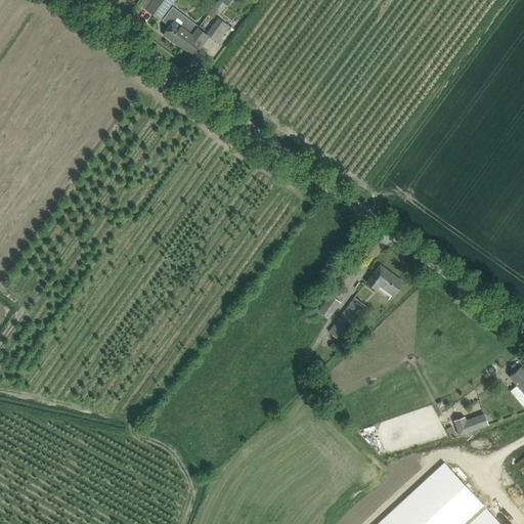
[(150,0),(144,8),(160,19),(174,0),(150,0)]
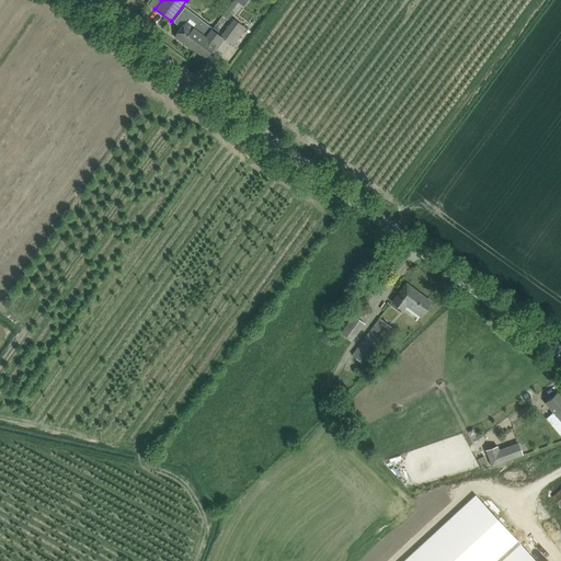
[(175,21),(173,23),(180,27),(174,34),(181,39),(181,38),(189,45),(196,50),(206,38),(206,37),(192,27),(198,19),(184,8),(176,19),(175,21)]
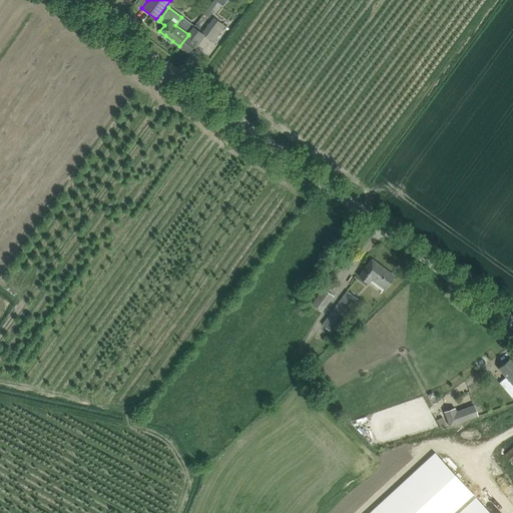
[(218,34),(225,26),(221,23),(217,28),(210,23),(204,31),(195,24),(188,34),(188,35),(179,46),(187,53),(192,48),(193,46),(196,48),(205,36),(212,42),(218,34)]
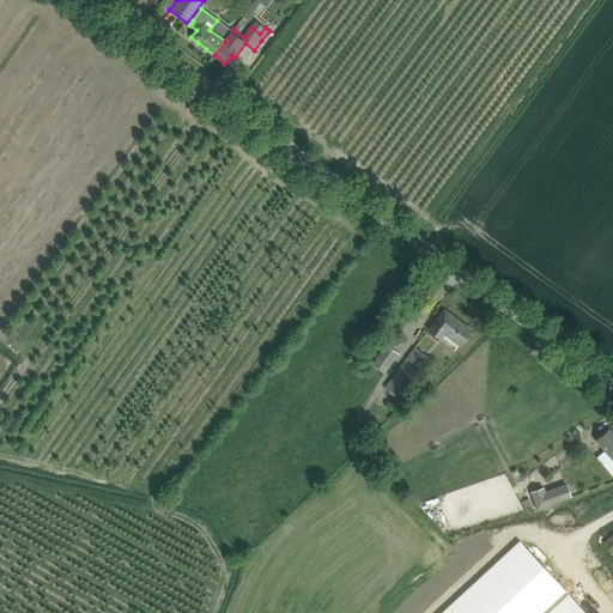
[(444,309),(429,331),(441,340),(438,344),(453,354),(469,332),(460,325),(459,326),(455,323),(459,320),(444,309)]
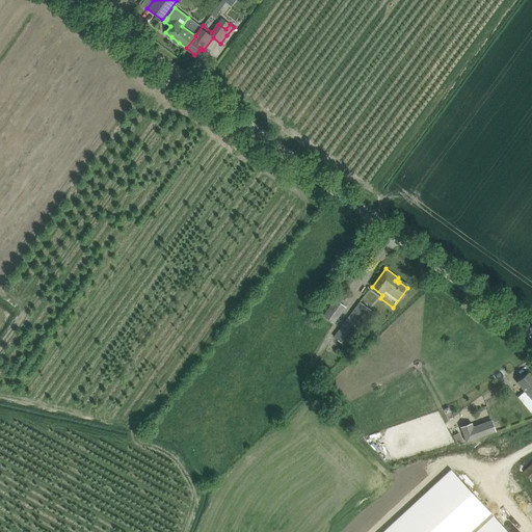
[(323,315),(334,323),(346,308),(336,299),(323,315)]
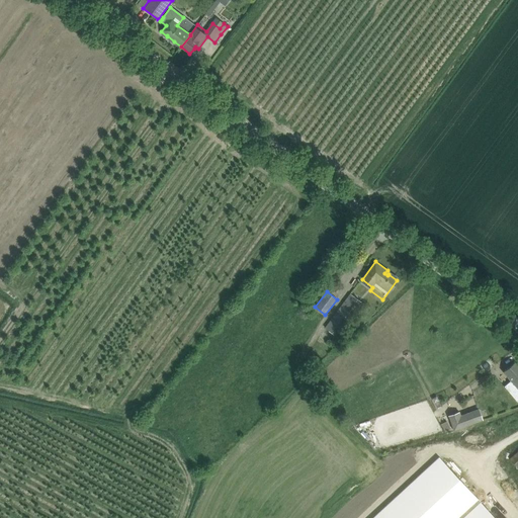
[(350,294),(325,328),(338,338),(363,304),(350,294)]
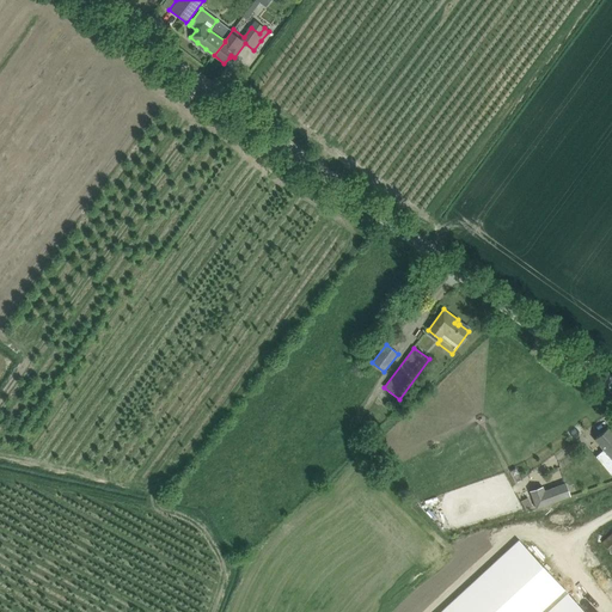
[(611,476),(611,475),(611,432),(609,428),(594,439),(604,450),(595,457),(611,476)]
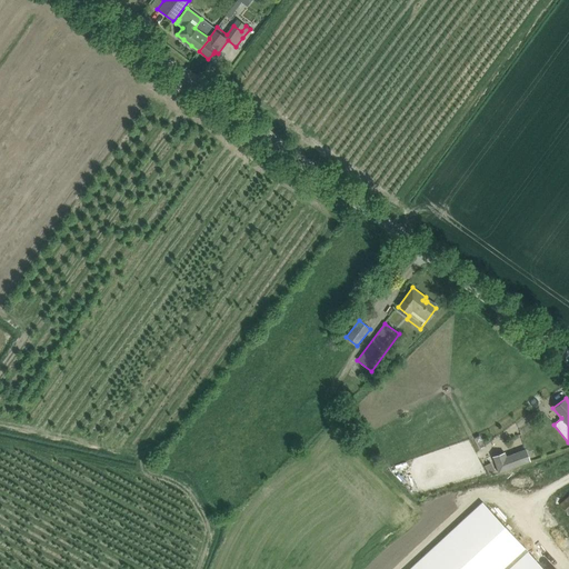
[(505,452),(492,457),(497,469),(498,473),(530,461),(528,453),(508,460),(506,457),(505,452)]
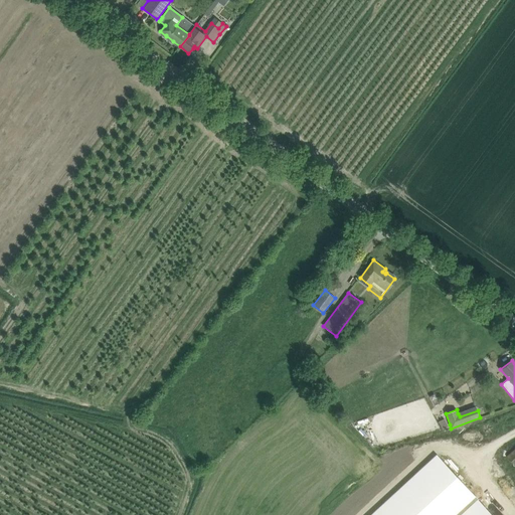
[(510,514),(452,445),(366,514),(510,514)]
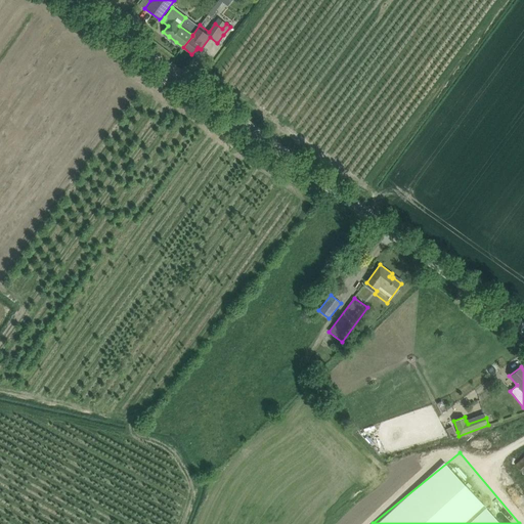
All buildings are outlined.
